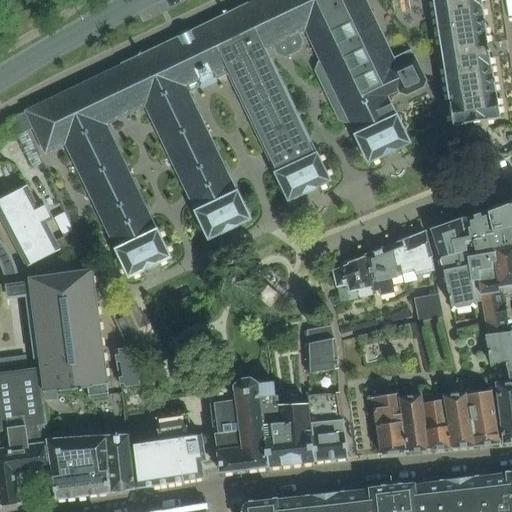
[(208,239),(231,228),(250,219),(237,190),(236,191),(188,91),(201,85),(202,88),(216,81),(214,79),(227,72),(275,172),(274,172),(288,201),(310,190),(330,181),(317,152),(316,153),(265,48),(274,44),(277,53),(285,55),(298,49),(301,41),(297,33),(305,29),(321,62),(319,63),(316,70),(339,119),(347,122),(349,121),(355,134),(354,135),(368,163),(390,152),(410,143),(396,114),(396,115),(386,96),(398,90),(399,92),(406,95),(406,94),(422,87),(423,87),(425,80),(425,79),(415,58),(411,49),(393,57),(366,1),(365,0),(256,0),(248,4),(248,3),(192,30),(192,29),(176,37),(121,64),(122,65),(25,111),(33,128),(45,153),(65,144),(115,248),(114,249),(128,277),(149,267),(170,257),(157,229),(156,229),(105,124),(145,105),(195,210),(194,211),(208,239)]
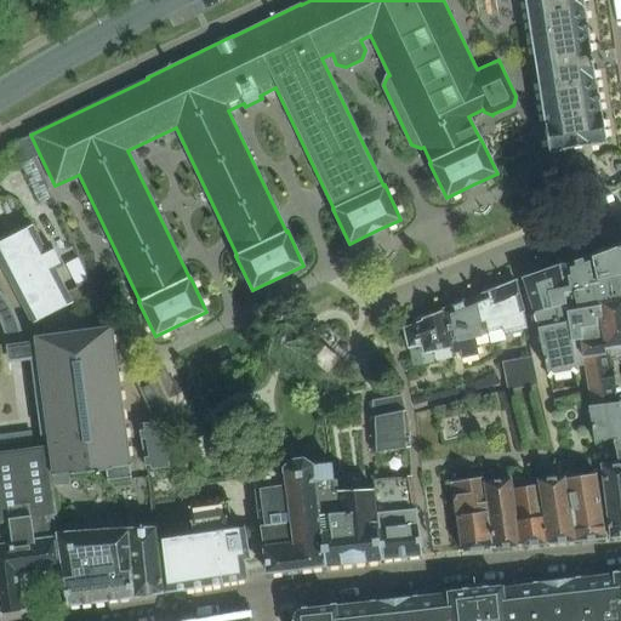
[(545,124),(543,124),(548,153),(607,143),(603,115),(602,115),(594,69),(593,61),(591,52),(585,7),(584,0),(524,0),(531,44),(534,56),(545,124)]
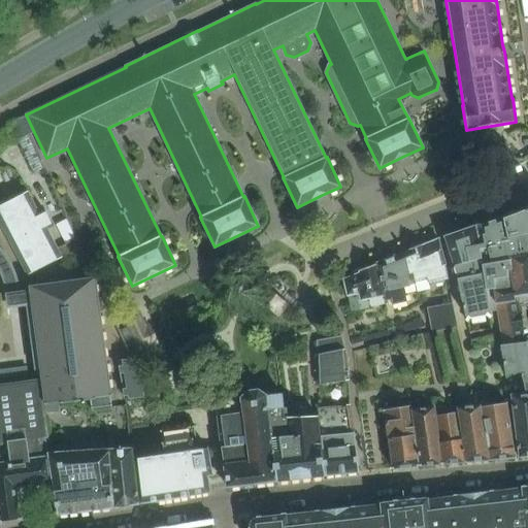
[(18,141),(31,134),(34,132),(26,114),(7,123),(8,125),(18,141)]
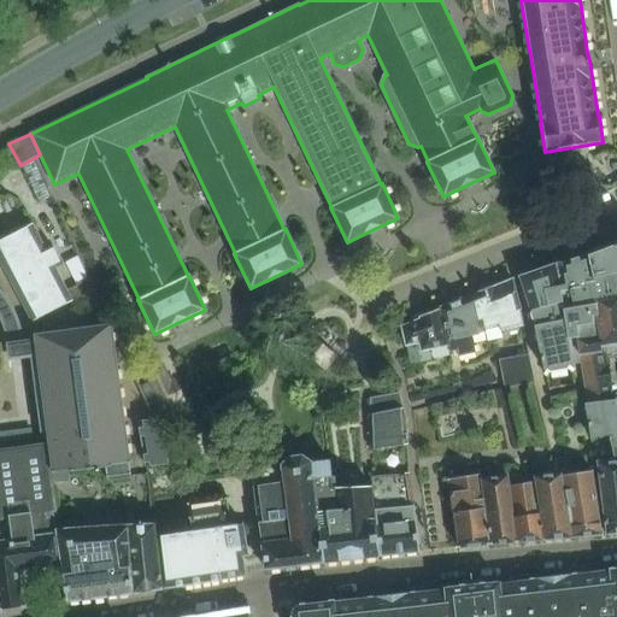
[(33,224),(0,241),(0,260),(3,266),(10,281),(30,321),(35,318),(47,312),(48,313),(51,312),(51,311),(71,300),(66,292),(65,289),(53,265),(60,262),(53,247),(46,251),(33,224)]
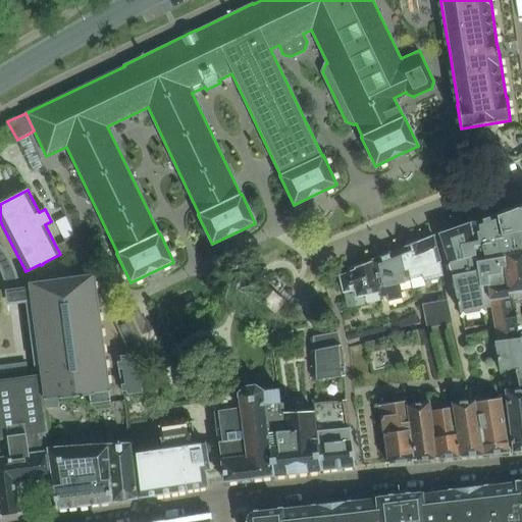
[(521,205),(497,215),(502,235),(521,229),(521,205)]
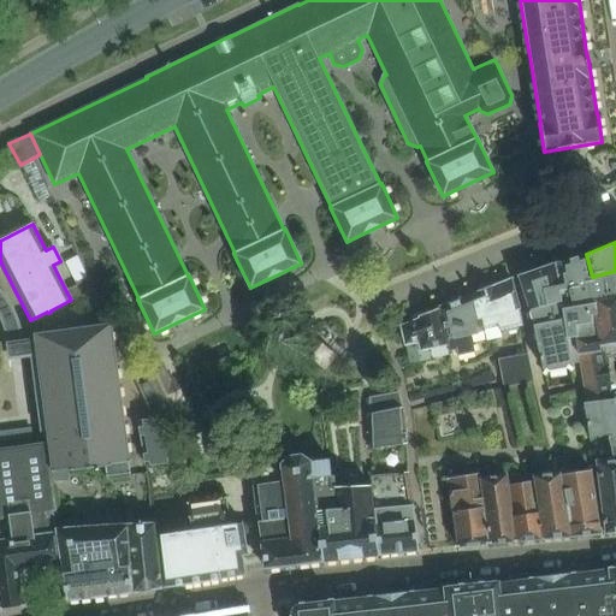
[(596,304),(594,298),(590,278),(591,278),(586,254),(561,262),(555,265),(561,306),(568,304),(569,308),(596,304)]
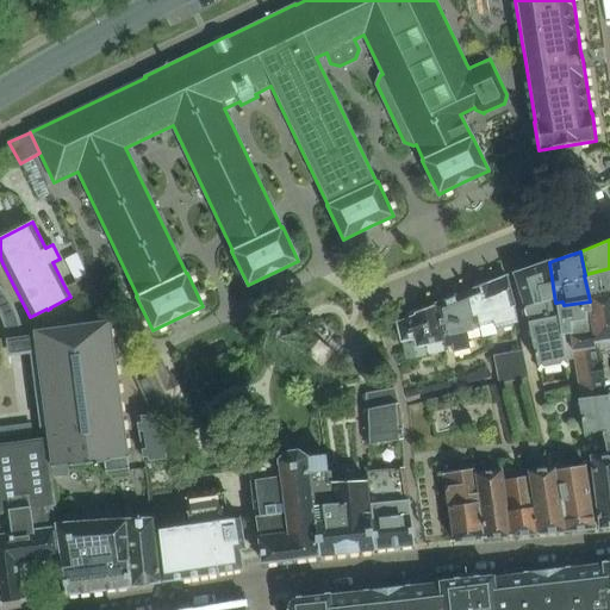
[(537,365),(562,360),(565,360),(555,303),(549,262),(549,261),(514,274),(524,307),(537,365)]
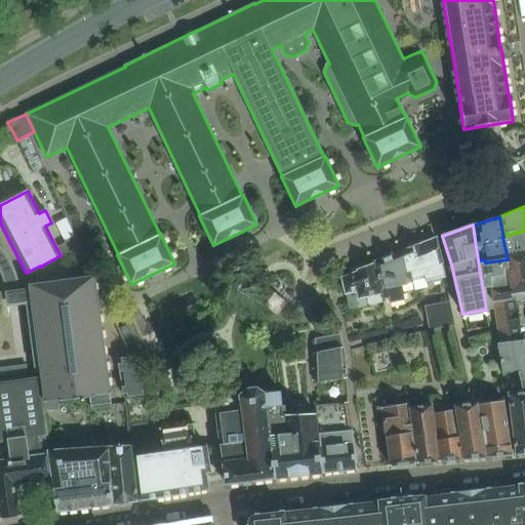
[(524,232),(511,235),(511,239),(515,252),(524,250),(524,232)]
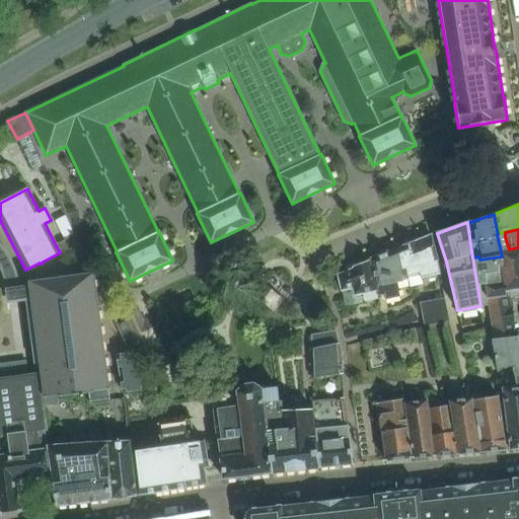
[(404,244),(401,245),(402,246),(401,247),(406,272),(408,277),(420,275),(420,280),(425,279),(427,280),(435,279),(436,276),(439,275),(440,274),(437,260),(432,238),(431,237),(432,237),(431,236),(431,235),(428,236),(414,241),(414,240),(408,243),(404,244)]
